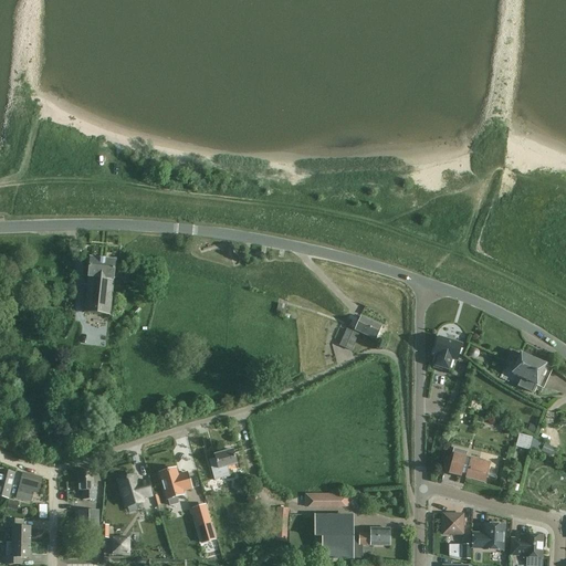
[(84,313),(111,316),(113,281),(115,261),(90,259),(88,278),(84,313)]
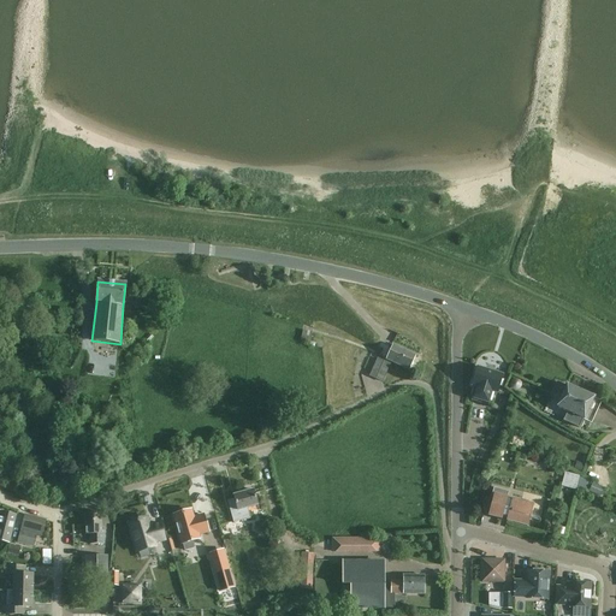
[(392,345),(386,359),(409,369),(415,356),(392,345)]
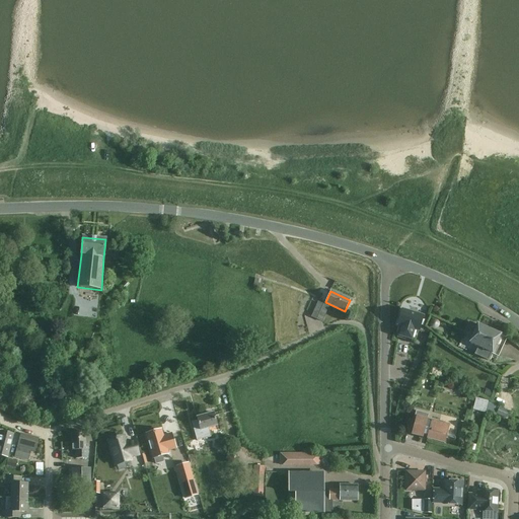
[(322,322),(328,306),(317,302),(311,317),(322,322)]
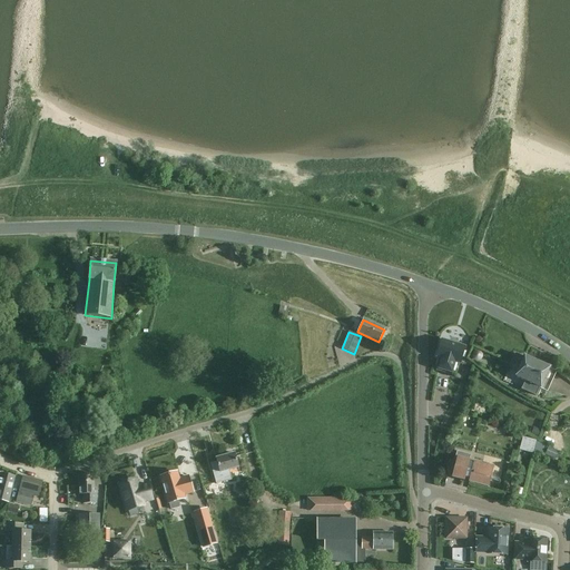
[(439,369),(451,373),(454,362),(460,364),(465,346),(442,340),(436,356),(442,359),(439,369)]
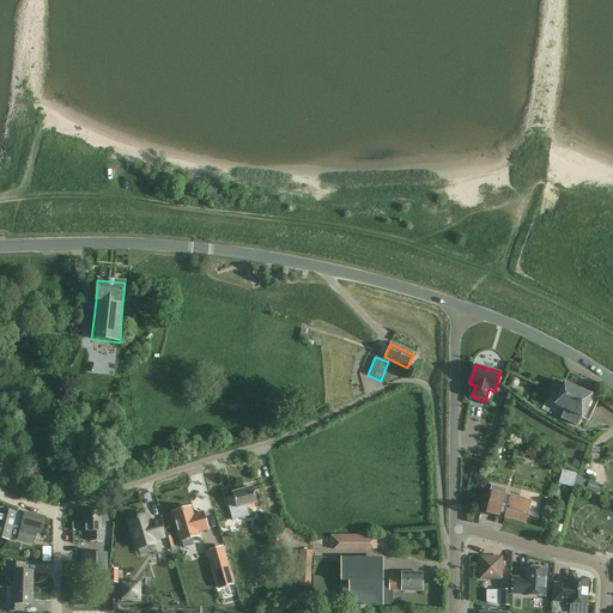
[(580,417),(581,418),(592,395),(564,382),(563,384),(554,381),(550,392),(558,395),(553,405),(564,410),(560,419),(576,426),(580,417)]
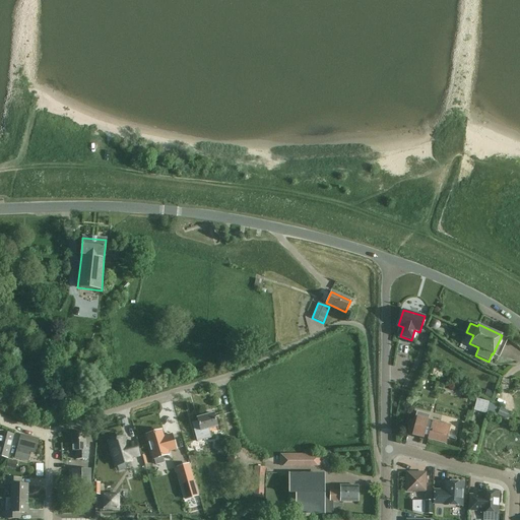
[(477,398),(474,409),(486,412),(490,401),(477,398)]
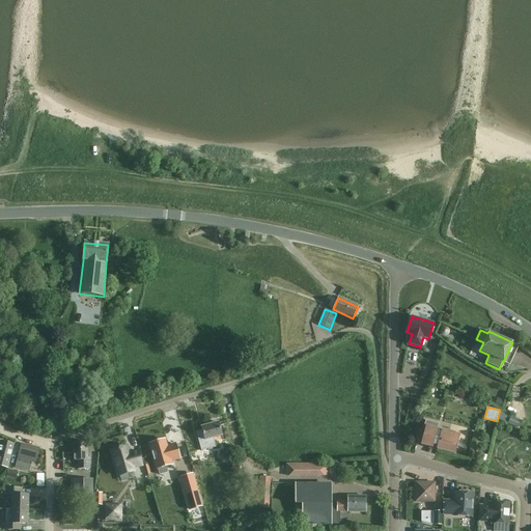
[(437,448),(454,453),(459,436),(442,431),(441,432),(437,431),(437,429),(438,423),(425,420),(423,427),(425,428),(421,444),(432,447),(432,445),(438,446),(437,448)]
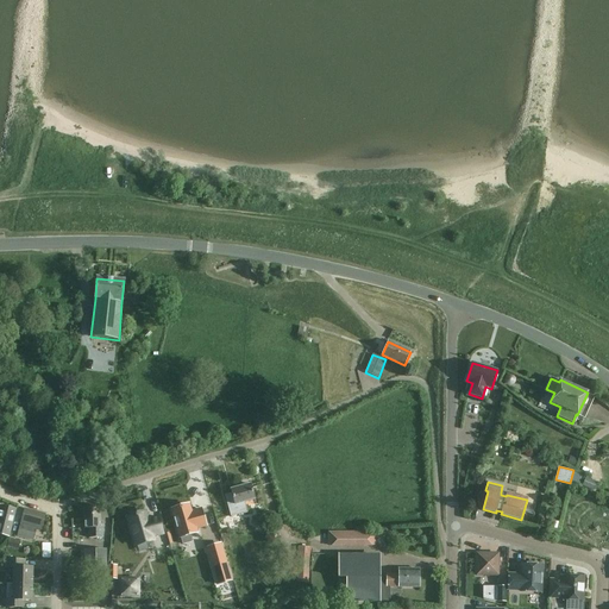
[(251,484),(248,485),(248,484),(242,485),(242,487),(231,490),(232,493),(225,495),(231,518),(248,513),(245,502),(255,500),(251,484)]
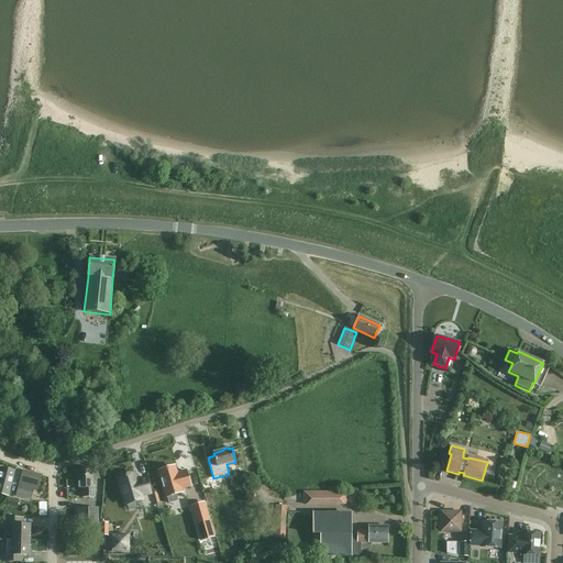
[(158,471),(166,497),(183,493),(181,489),(190,486),(186,471),(177,474),(175,466),(158,471)]
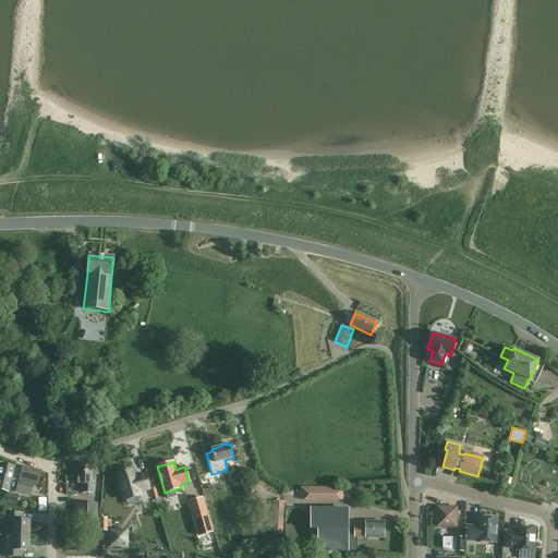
[(0,489),(9,492),(14,466),(1,463),(0,468),(0,489)]
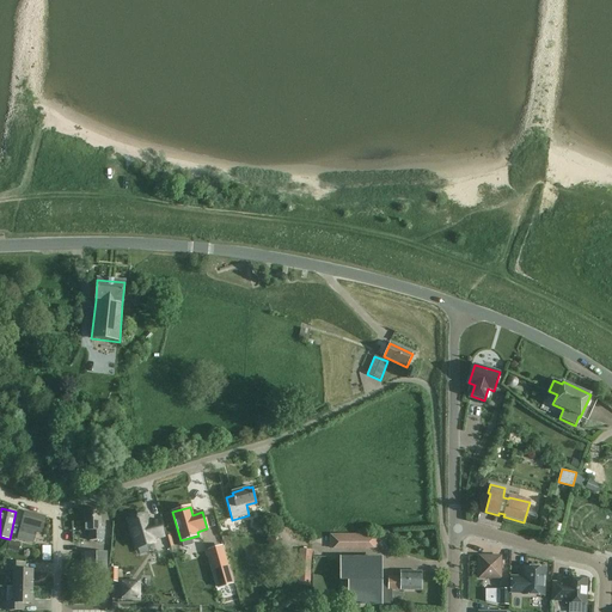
[(90,532),(90,542),(103,540),(103,531),(102,531),(101,509),(85,509),(85,532),(90,532)]
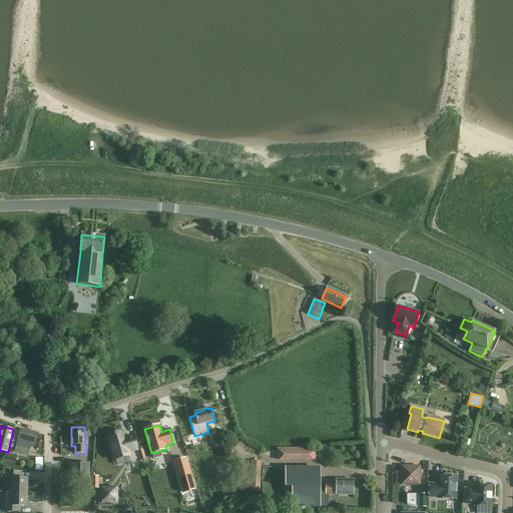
[(15,452),(28,455),(30,445),(34,446),(38,434),(21,429),(15,452)]
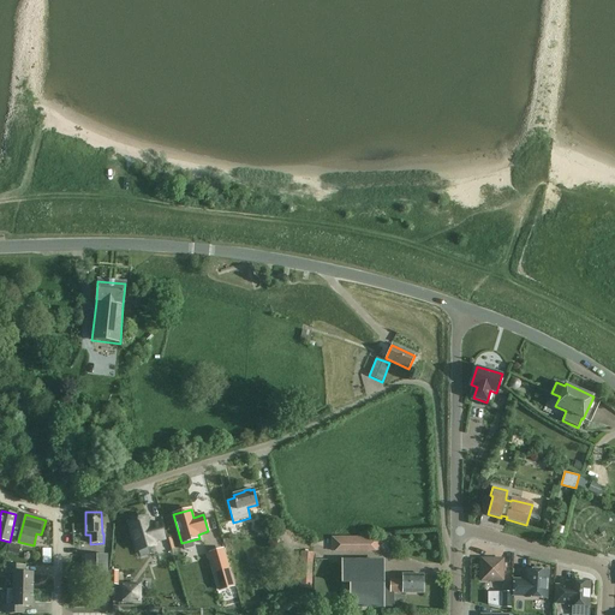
[(149,525),(147,518),(130,523),(138,551),(155,547),(154,542),(165,539),(160,523),(149,525)]
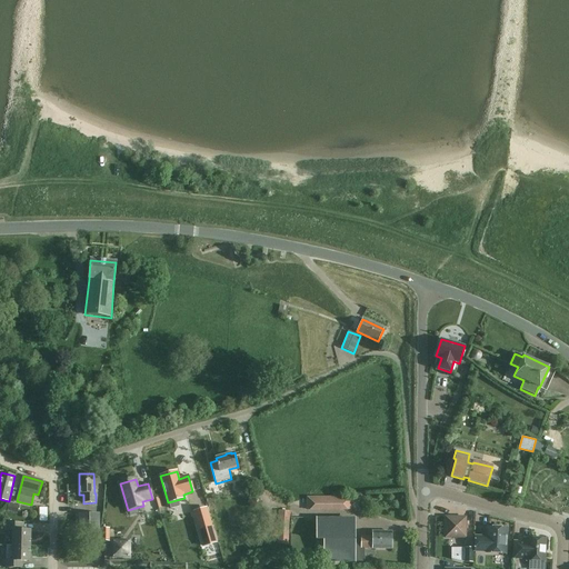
[(308,509),(351,510),(351,496),(308,496),(308,509)]
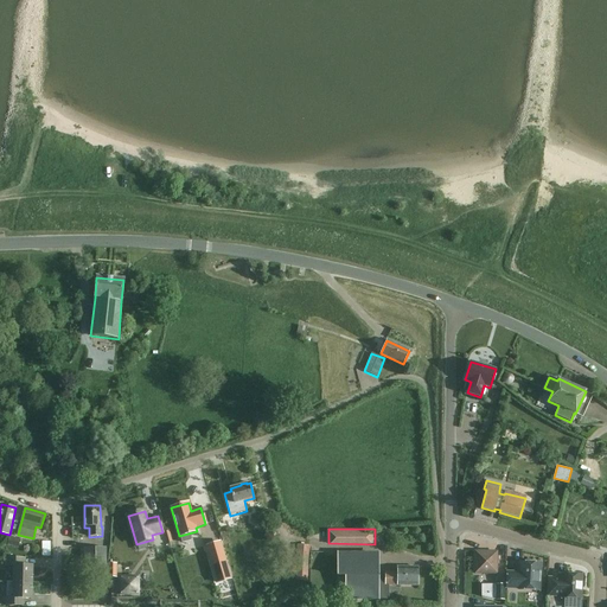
[(7,544),(18,548),(20,540),(10,537),(7,544)]
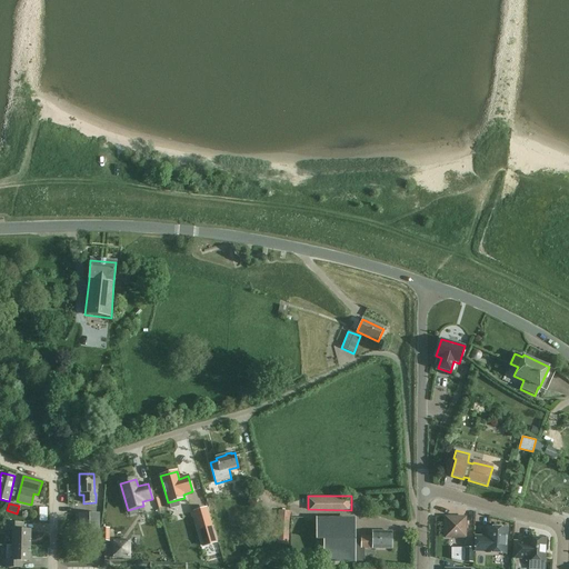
[(207,506),(193,510),(201,536),(215,531),(207,506)]
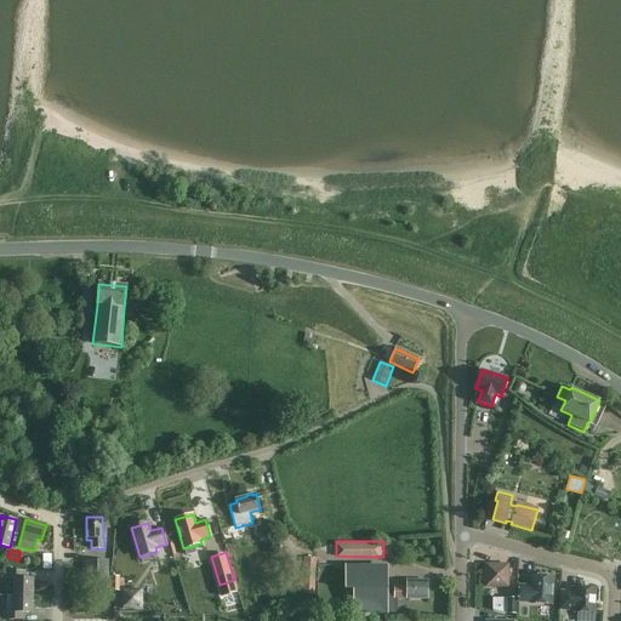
[(107,576),(107,560),(87,560),(87,576),(107,576)]
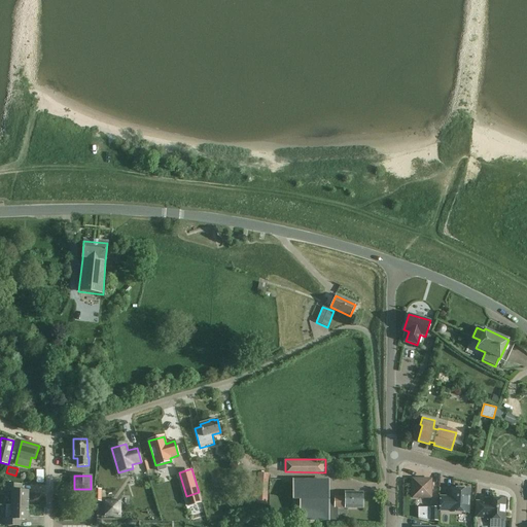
[(432,479),(412,479),(412,499),(432,499),(432,479)]
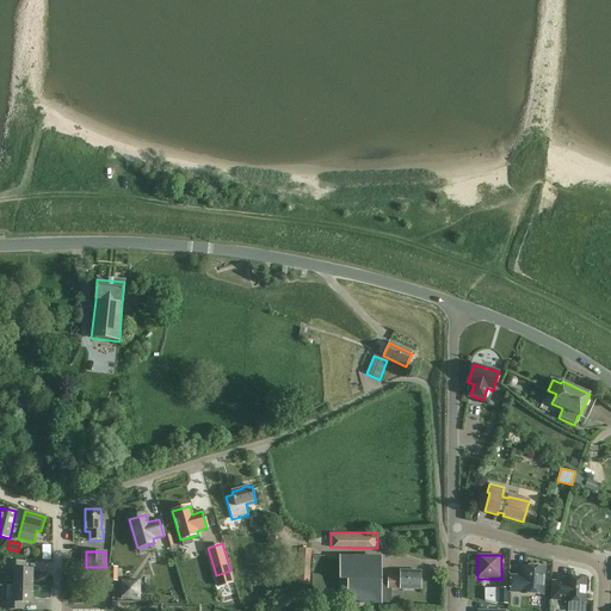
[(380,603),(392,603),(392,590),(421,590),(421,571),(400,571),(400,576),(388,576),(388,580),(380,580),(381,557),(341,559),(341,581),(349,580),(349,603),(380,603)]
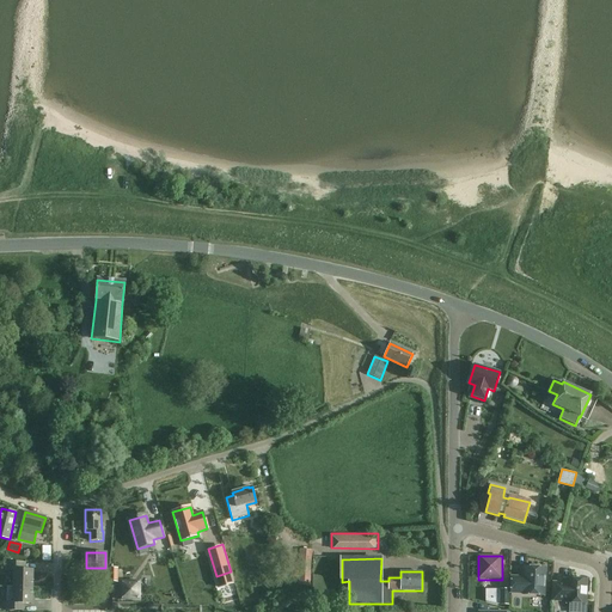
[(13,587),(32,587),(32,570),(25,570),(26,562),(4,562),(4,570),(13,571),(13,587)]
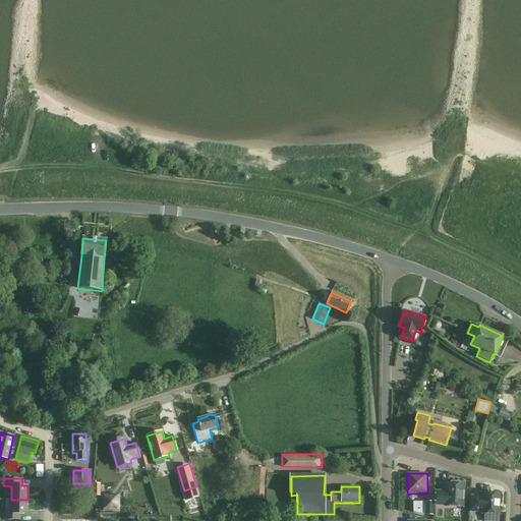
[(446,507),(463,507),(464,484),(447,483),(447,494),(444,494),(444,493),(436,491),(435,505),(446,505),(446,507)]
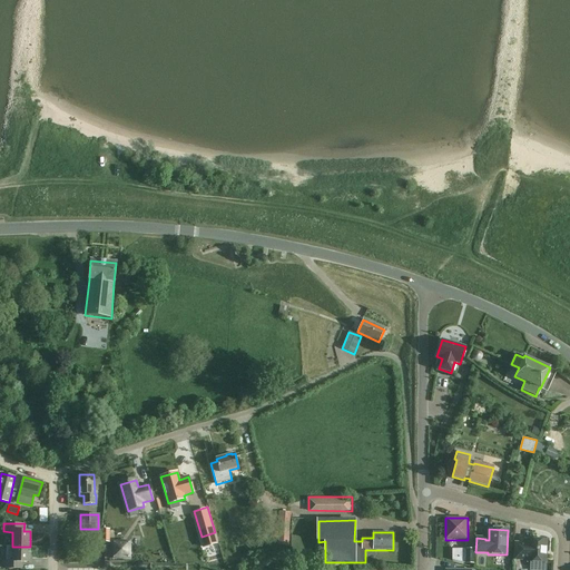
[(528,562),(544,562),(546,540),(529,540),(529,546),(526,546),(526,544),(516,543),(516,559),(529,560),(528,562)]
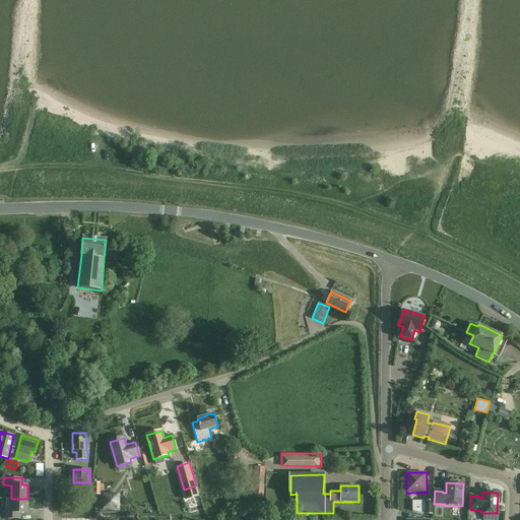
[(104,496),(104,509),(117,509),(117,496),(104,496)]
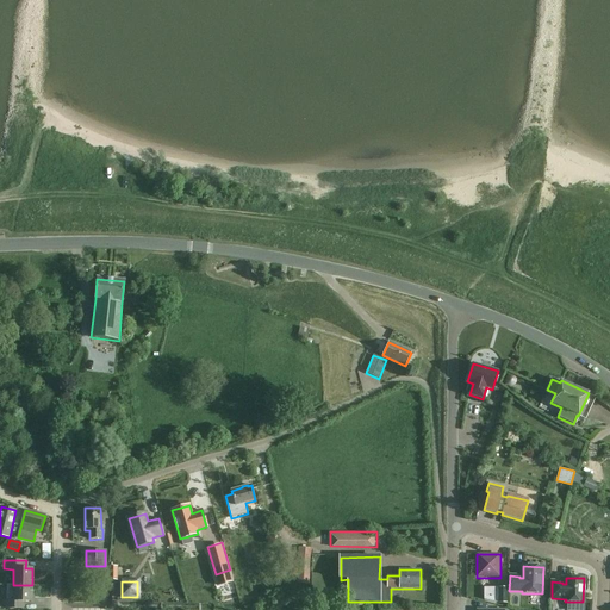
[(32,585),(13,585),(6,585),(6,601),(4,601),(4,609),(25,609),(25,602),(32,602),(32,585)]
